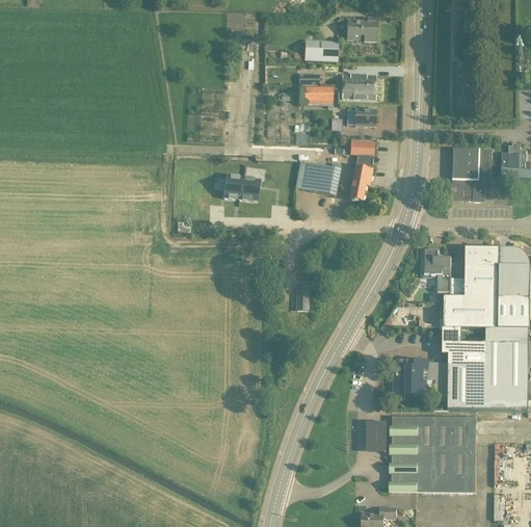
[(363,32),(363,37),(375,38),(376,18),(374,18),(374,15),(366,15),(366,17),(346,16),(345,36),(359,36),(359,32),(363,32)]
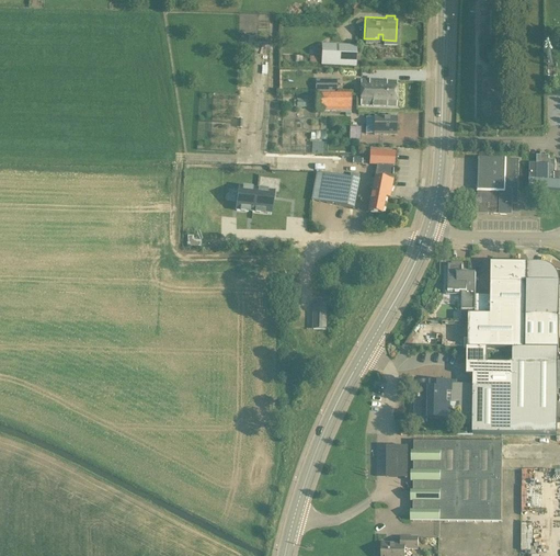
[(321,38),(320,60),(355,61),(356,41),(321,38)]
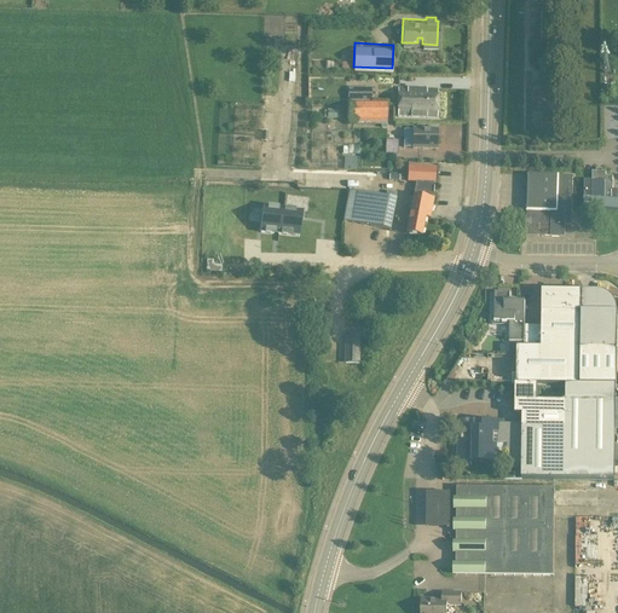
[(425,111),(435,111),(437,84),(425,84),(398,82),(397,110),(410,111),(425,113),(425,111)]
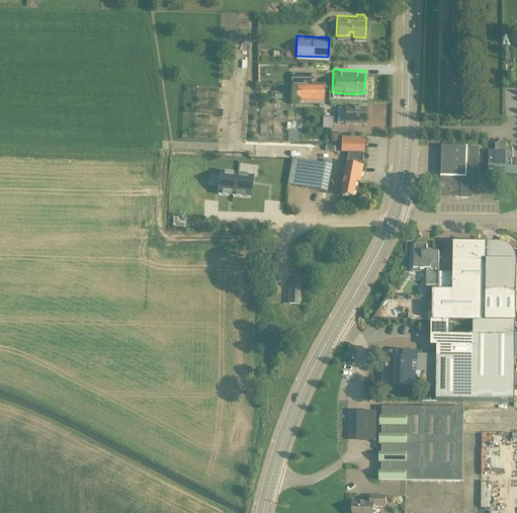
[(290,70),(290,81),(300,81),(300,70),(290,70)]
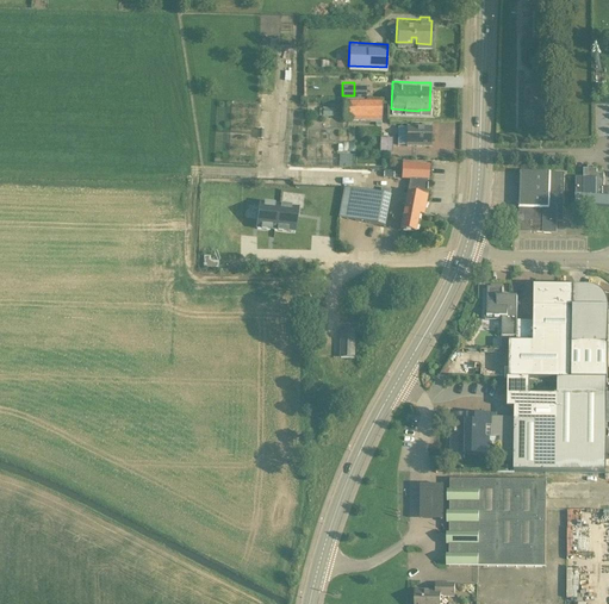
[(342,95),(342,114),(380,114),(380,95),(354,95),(342,95)]
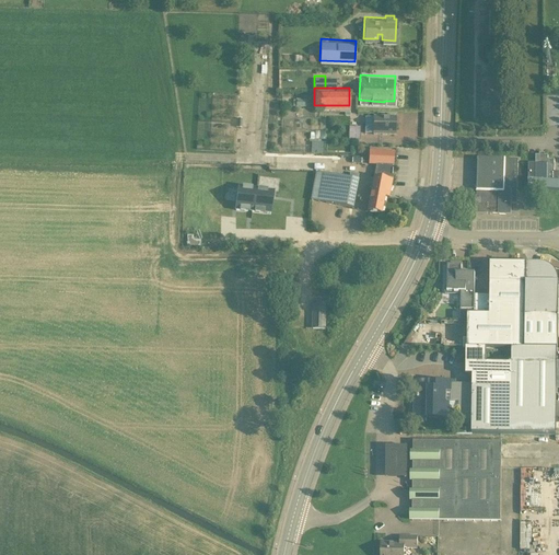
[(372,117),(363,116),(363,128),(372,128),(372,129),(394,130),(394,112),(372,112),(372,117)]
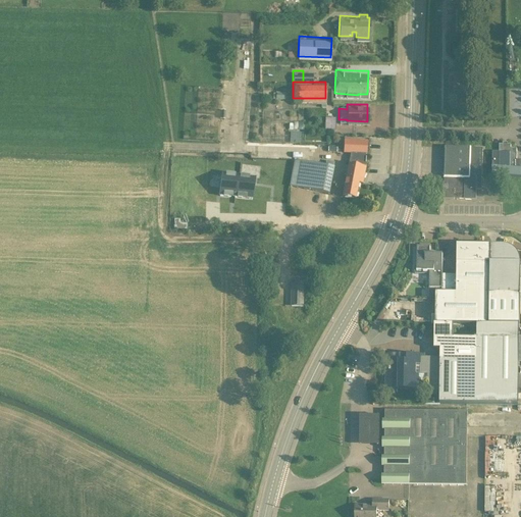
[(324,113),(324,125),(334,125),(334,113),(324,113)]
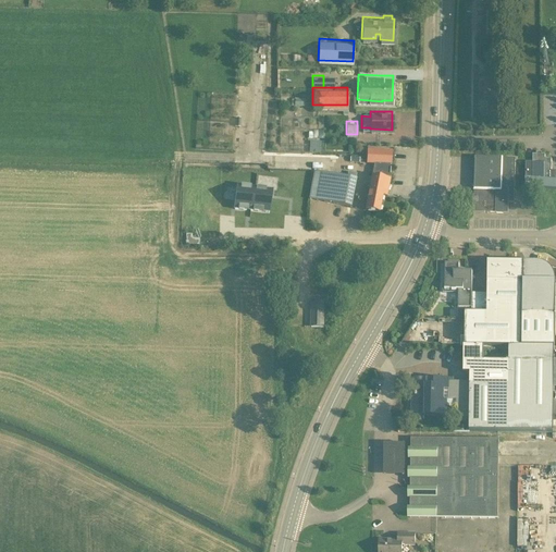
[(373,158),(365,205),(378,207),(381,191),(385,191),(388,174),(388,159),(390,159),(391,146),(367,145),(366,158),(373,158)]
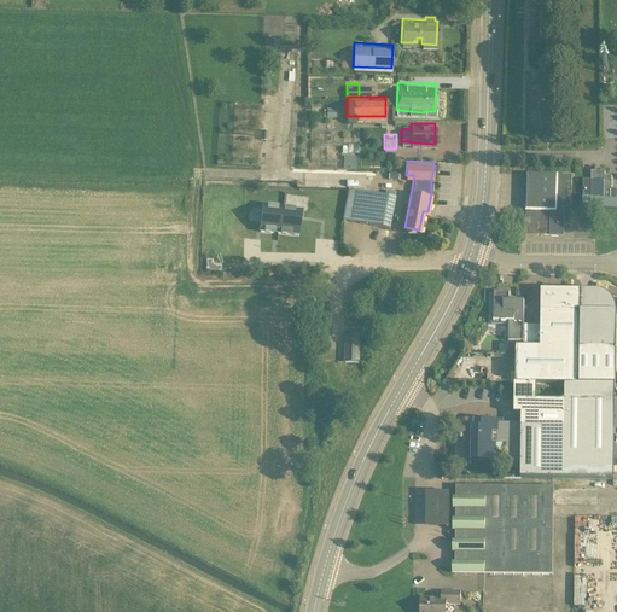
[(582,174),(582,204),(616,204),(616,184),(611,185),(611,170),(604,170),(604,165),(589,165),(589,175),(582,174)]
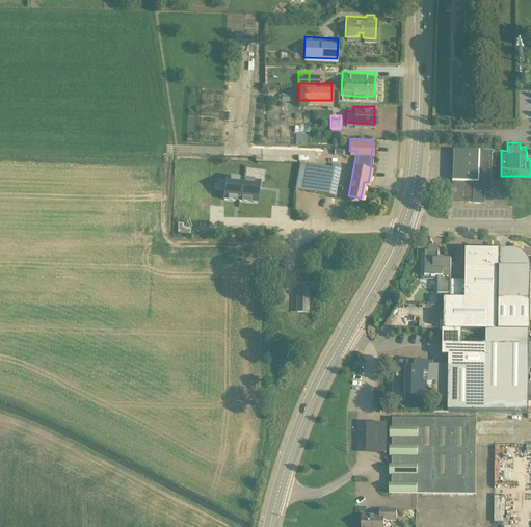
[(490,147),(453,146),(452,177),(455,177),(455,185),(451,185),(450,198),(484,199),(484,189),(489,189),(490,147)]
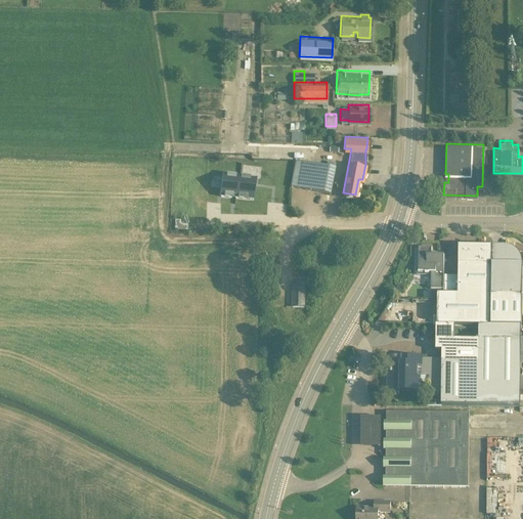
[(295,159),(291,182),(328,189),(333,164),(335,158),(327,157),(325,163),(301,158),(301,160),(295,159)]
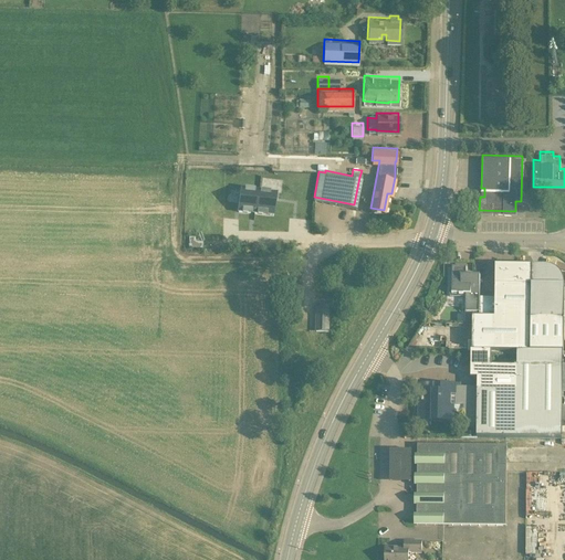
[(231,187),(230,202),(238,202),(237,207),(272,211),(274,188),(240,183),(239,187),(231,187)]
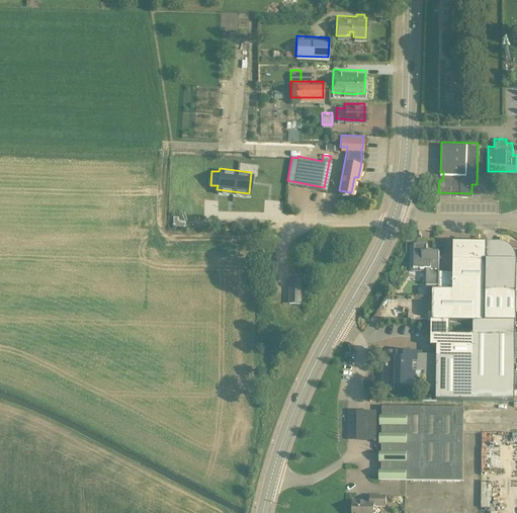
[(452,239),(452,256),(486,257),(486,240),(452,239)]
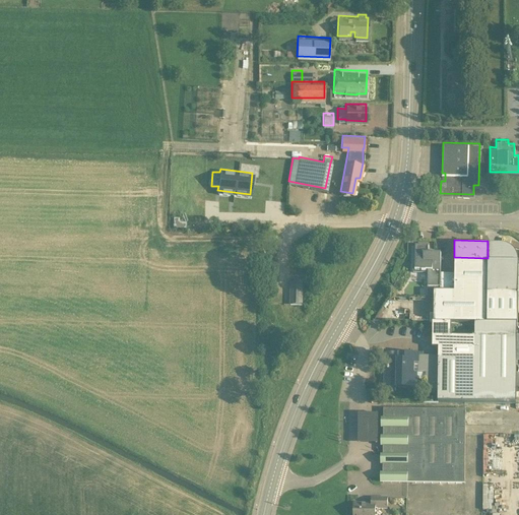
[(412,261),(412,268),(423,268),(423,267),(425,267),(425,266),(427,266),(427,268),(427,282),(439,282),(439,287),(453,287),(454,269),(440,269),(440,249),(433,249),(429,249),(428,249),(428,241),(414,241),(414,261),(412,261)]
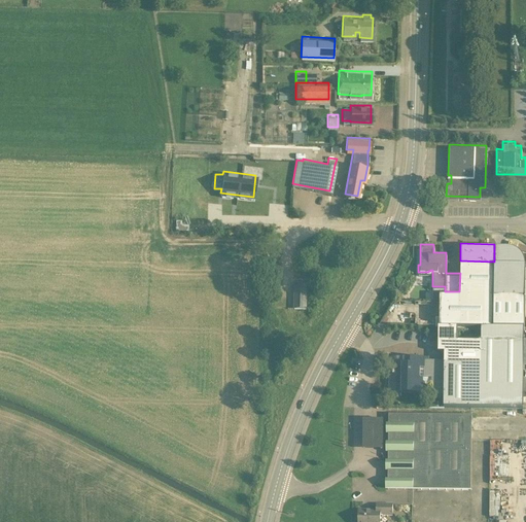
[(439,291),(439,323),(457,323),(481,323),(524,324),(525,263),(525,261),(524,259),(524,258),(524,257),(524,256),(524,255),(523,255),(523,254),(523,253),(522,252),(521,251),(521,250),(520,249),(519,249),(519,248),(518,248),(517,247),(516,246),(515,246),(515,245),(513,245),(512,245),(511,244),(510,244),(507,244),(494,244),(494,262),(460,261),(460,273),(459,291),(445,291),(439,291)]
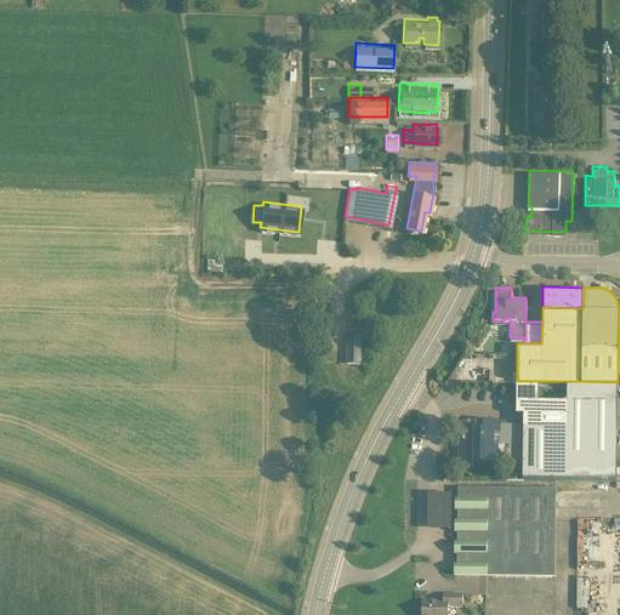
[(346,359),(359,359),(360,359),(360,330),(346,330),(346,359)]
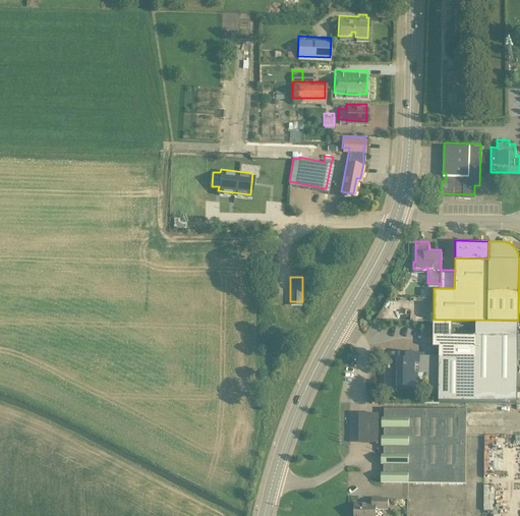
[(432,320),(432,345),(439,345),(439,353),(438,390),(438,399),(475,399),(475,334),(451,333),(452,320),(434,320),(432,320)]
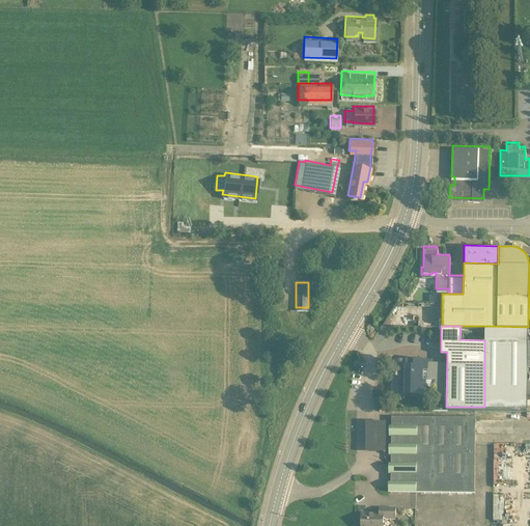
[(392,372),(392,385),(405,385),(405,379),(421,380),(421,384),(425,384),(434,384),(434,392),(439,392),(439,397),(446,397),(447,360),(430,359),(430,356),(413,356),(413,360),(406,359),(406,356),(396,356),(395,370),(395,372),(392,372)]
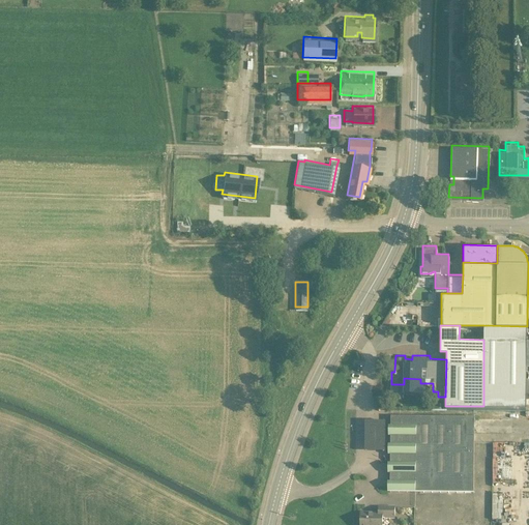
[(390,413),(389,434),(389,488),(472,489),(473,414),(390,413)]
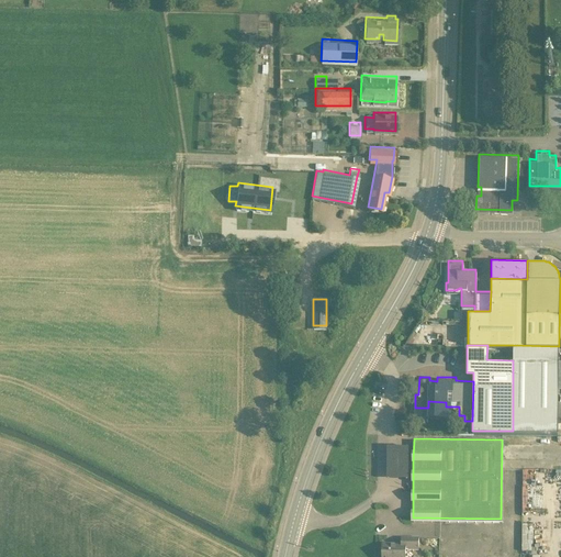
[(381,541),(380,556),(404,556),(405,545),(417,546),(418,534),(400,534),(400,541),(381,541)]
